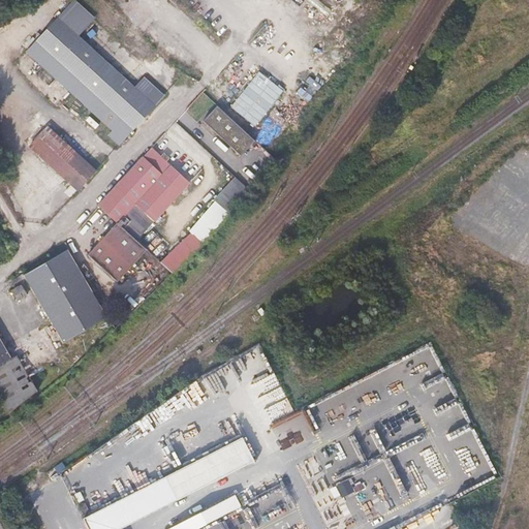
[(121,146),(165,97),(146,81),(137,89),(82,36),(96,20),(74,0),(28,51),(90,109),(113,131),(110,135),(121,146)]
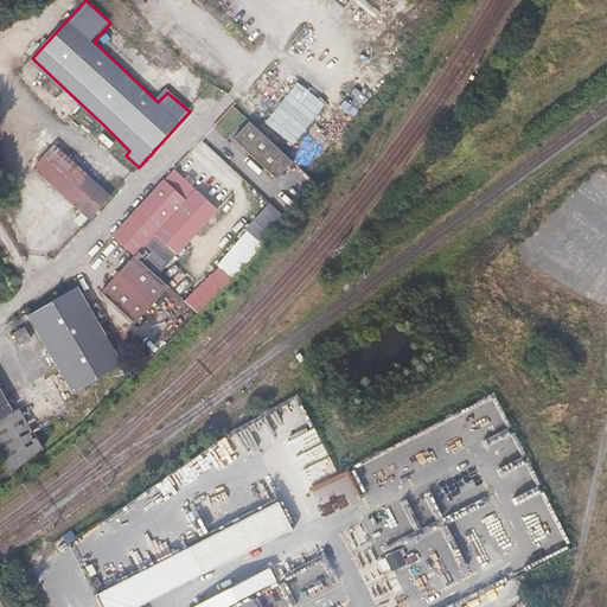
[(293,144),(325,102),(296,81),(264,122),(293,144)]
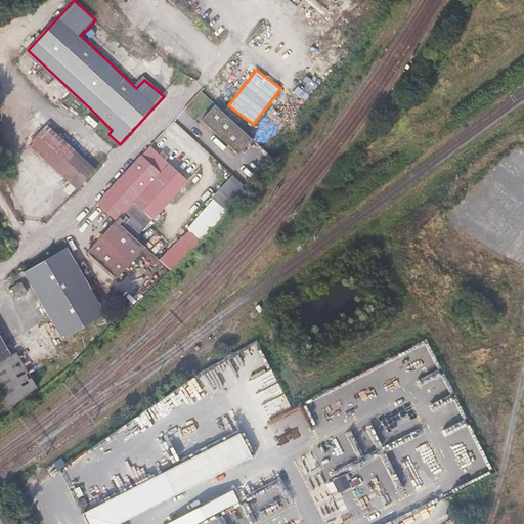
[(255,139),(217,105),(204,121),(242,156),(255,139)]
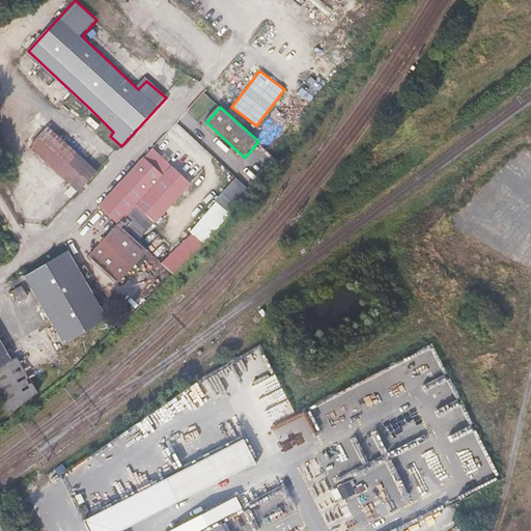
[(99,172),(50,127),(30,148),(80,194),(99,172)]
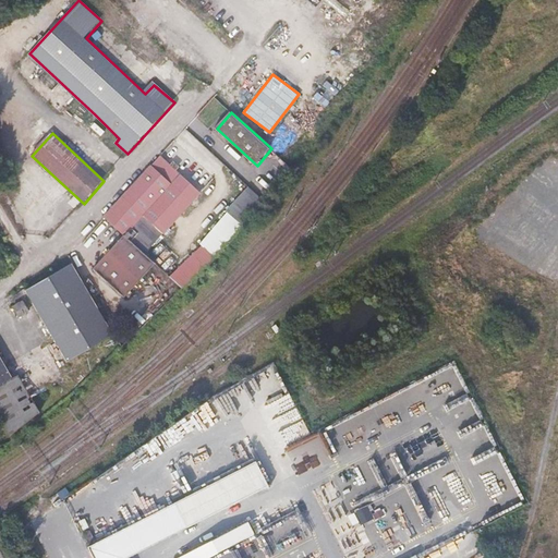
[(165,238),(203,194),(161,156),(106,218),(124,235),(132,242),(140,234),(134,229),(143,219),(165,238)]
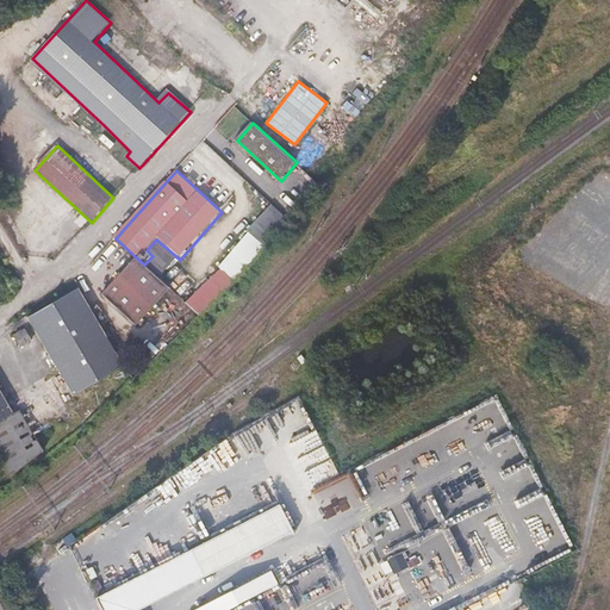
[(139,328),(174,291),(144,265),(136,257),(103,296),(139,328)]
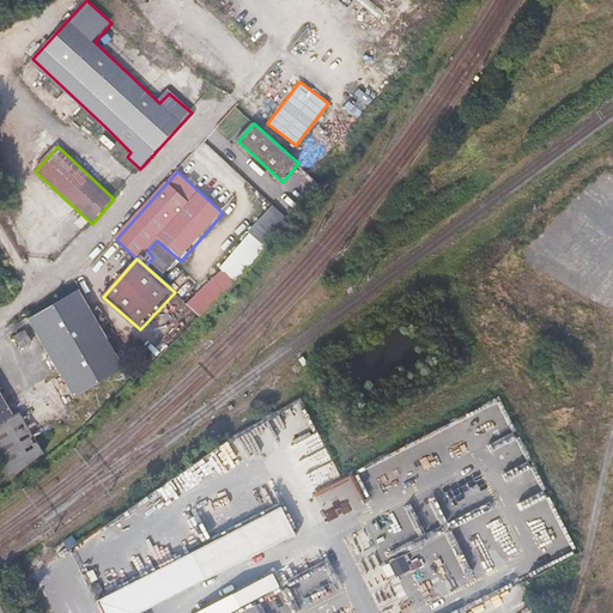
[(202,319),(244,273),(231,261),(189,307),(202,319)]
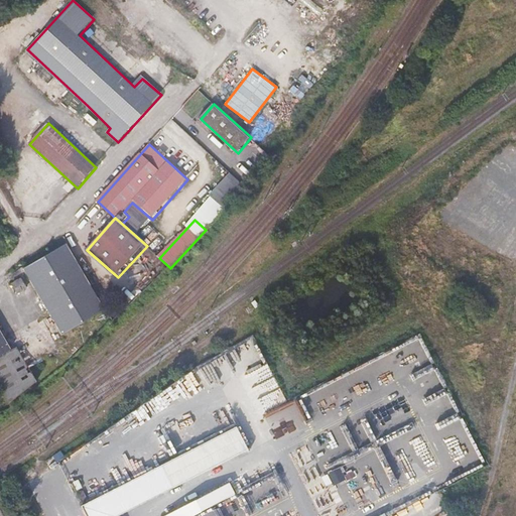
[(104,309),(74,258),(66,245),(24,269),(44,303),(55,324),(61,335),(104,309)]
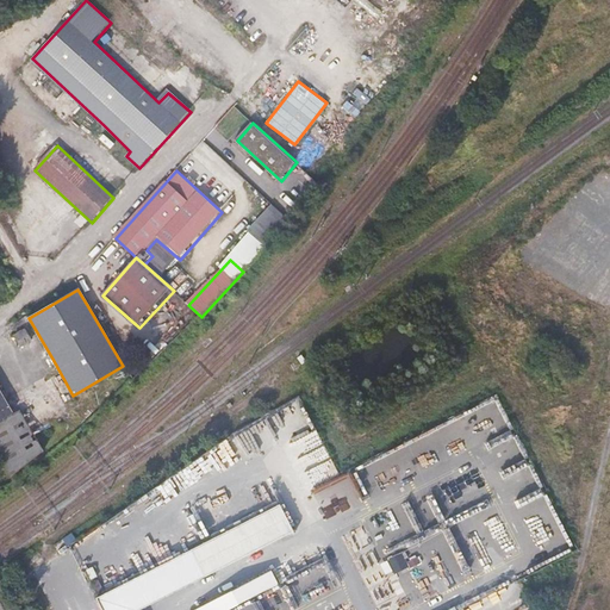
[(120,609),(437,609),(580,543),(442,319),(92,548),(120,609)]
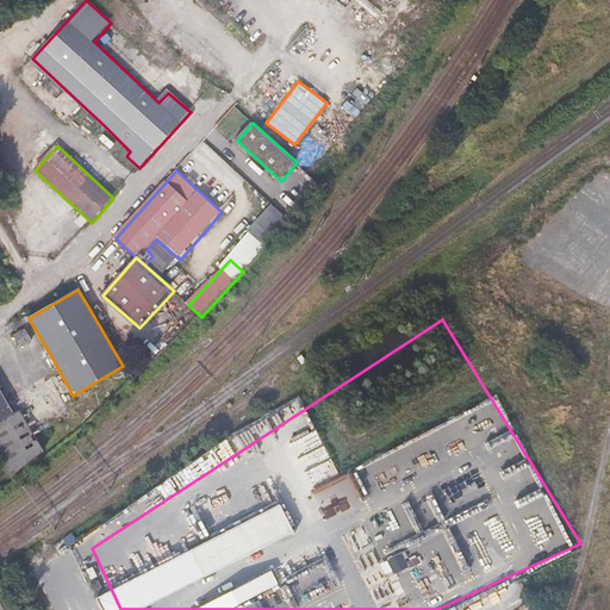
[(32,340),(26,328),(14,335),(20,347),(32,340)]
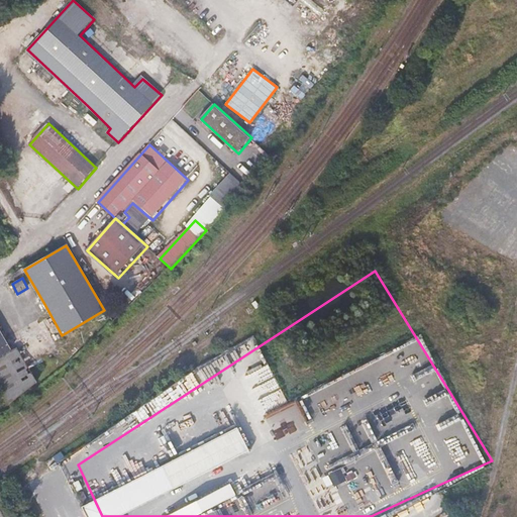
[(5,341),(0,331),(0,385),(10,404),(37,382),(33,374),(61,351),(42,319),(5,341)]
